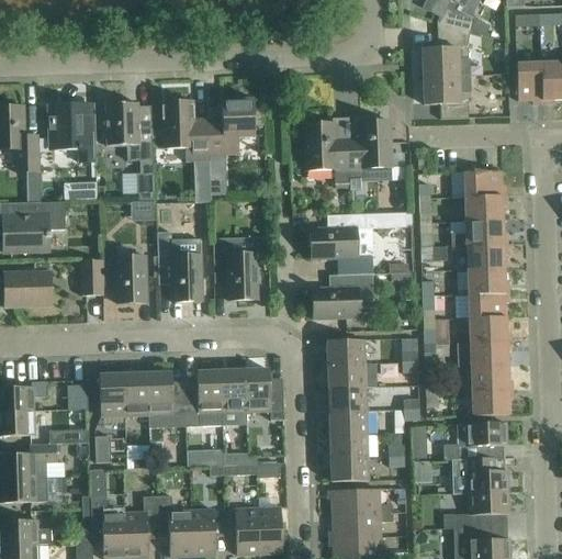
[(448,0),(437,21),(470,30),(474,9),(480,0),(448,0)]
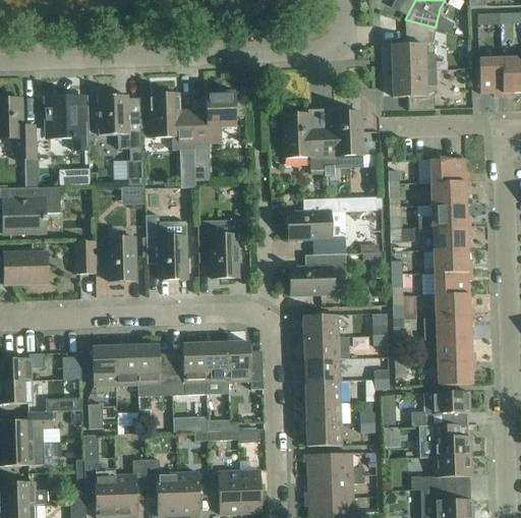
[(520,21),(520,11),(500,12),(500,22),(520,21)]
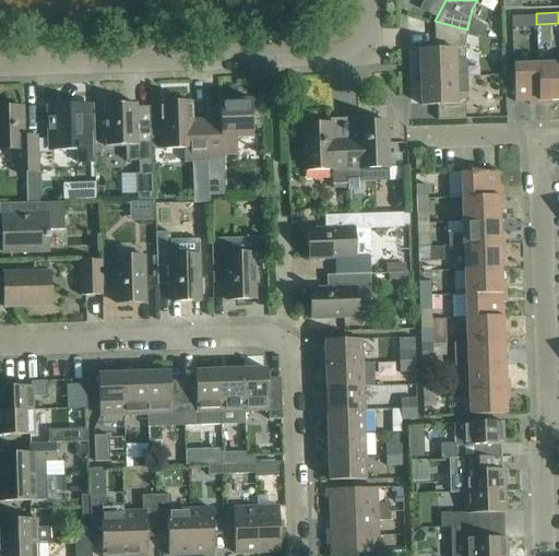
[(536,24),(536,13),(513,14),(513,25),(536,24)]
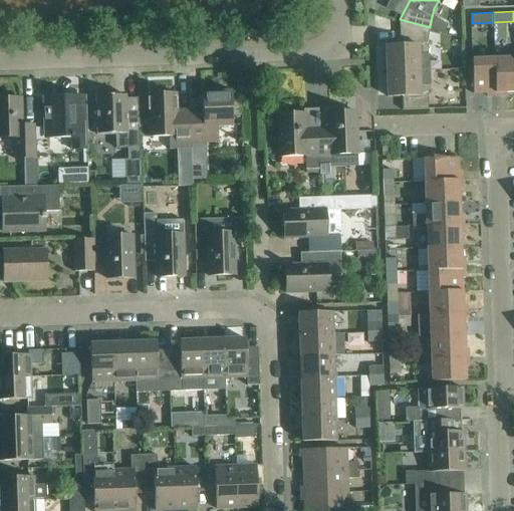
[(430,27),(400,19),(401,43),(386,44),(387,69),(429,68),(429,53),(429,42),(426,42),(430,27)]
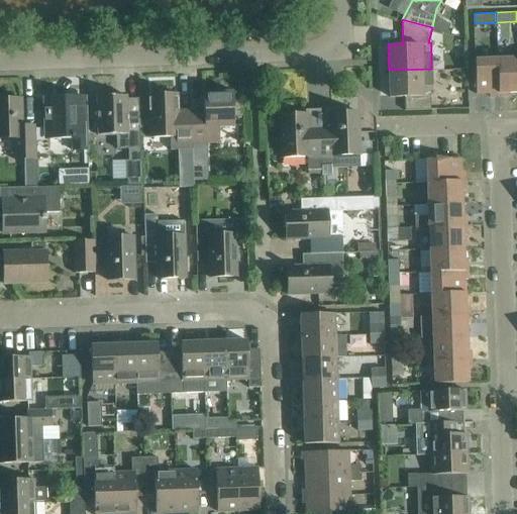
[(516,90),(516,56),(497,57),(499,94),(508,94),(508,91),(516,90)]
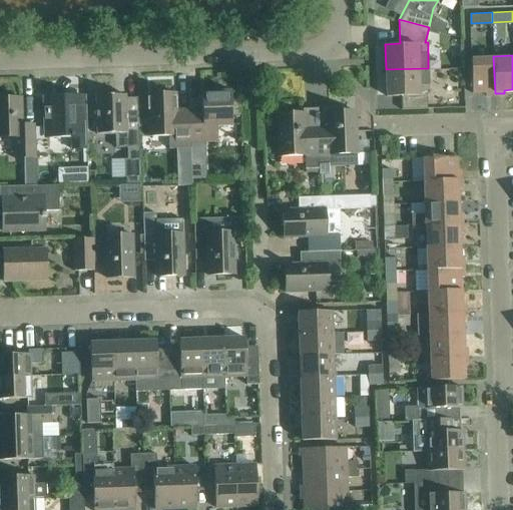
[(495,93),(493,56),(471,57),(473,91),(486,90),(486,93),(495,93)]
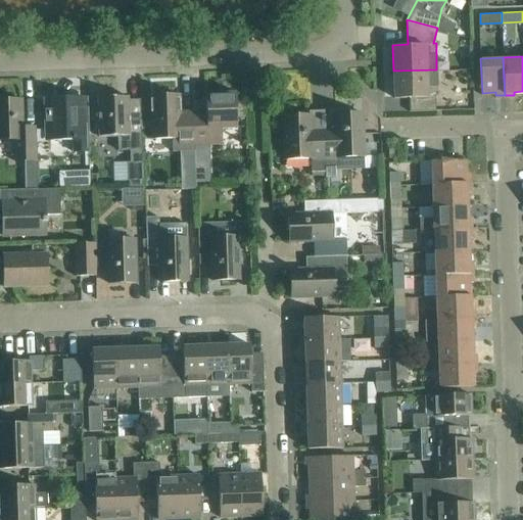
[(436,69),(393,71),(394,96),(409,95),(410,109),(436,108),(435,95),(437,94),(436,69)]
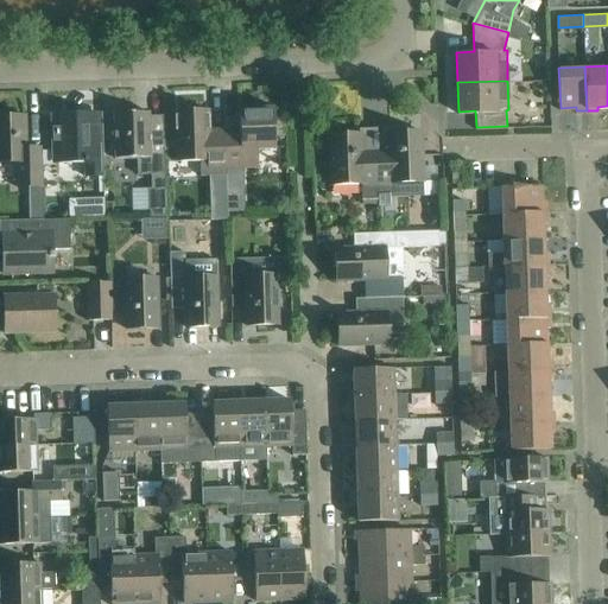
[(240,134),(225,134),(226,165),(258,164),(258,147),(276,146),(274,106),(240,107),(240,134)]
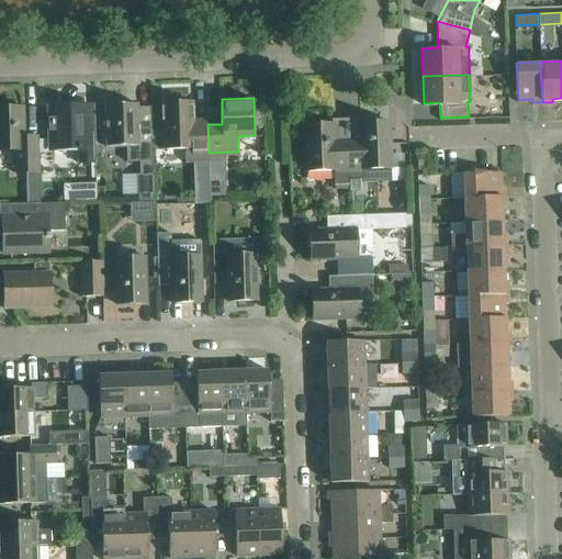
[(209,153),(208,124),(194,125),(193,100),(161,101),(163,123),(163,146),(184,146),(184,160),(193,160),(209,159),(209,153)]
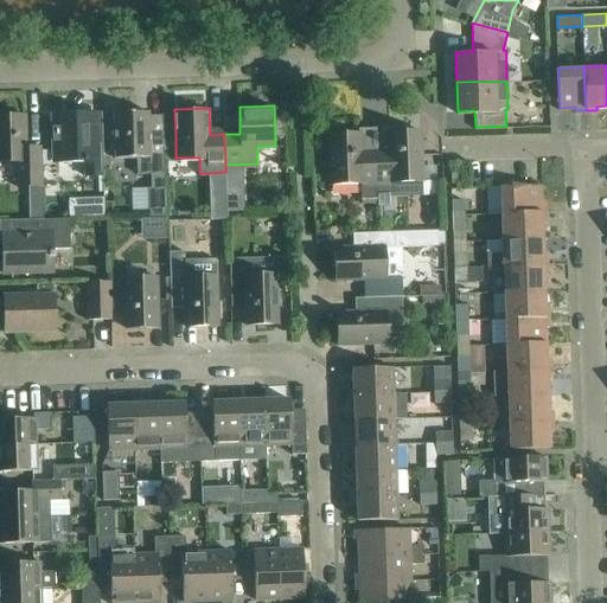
[(165,187),(165,160),(164,136),(149,138),(148,109),(114,110),(115,158),(136,158),(136,174),(151,173),(152,187),(165,187)]
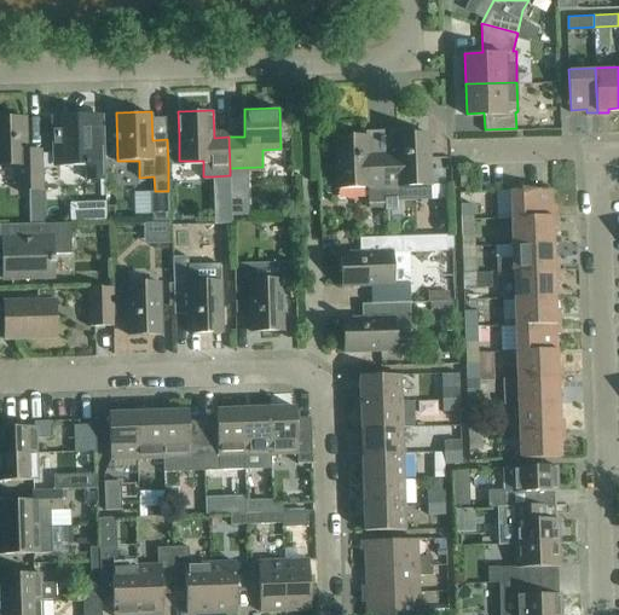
[(105,178),(105,155),(104,131),(88,131),(87,114),(53,115),(55,166),(87,164),(87,179),(105,178)]
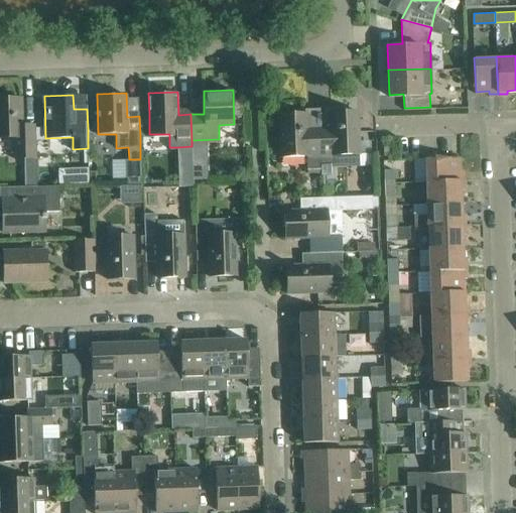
[(13,156),(36,155),(35,124),(22,124),(21,97),(0,97),(0,135),(13,135),(13,156)]
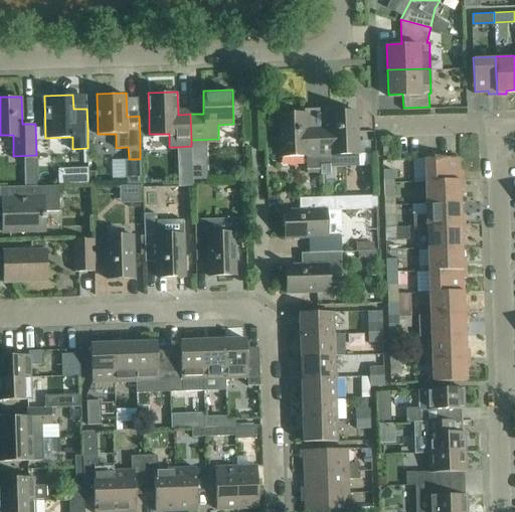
[(331,133),(318,134),(319,161),(320,161),(330,161),(332,161),(332,153),(358,152),(357,110),(330,111),(331,133)]
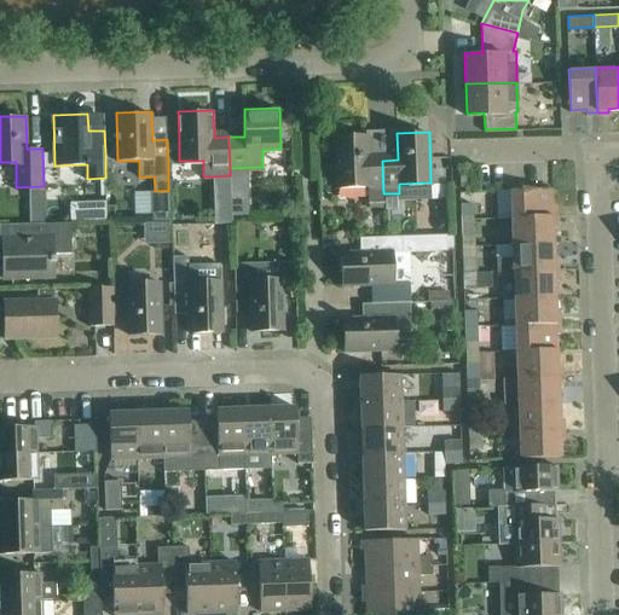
[(383,193),(382,161),(369,161),(368,134),(335,135),(337,186),(368,185),(369,201),(385,199),(385,193),(383,193)]
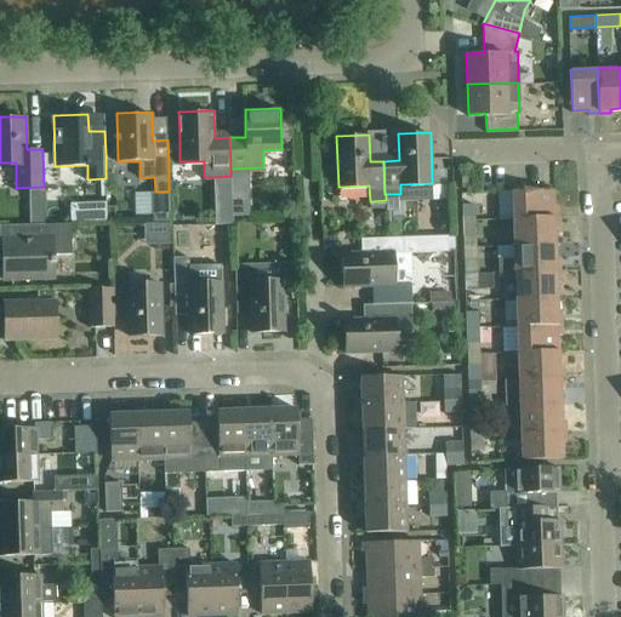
[(474,172),(462,173),(462,186),(474,186),(474,172)]
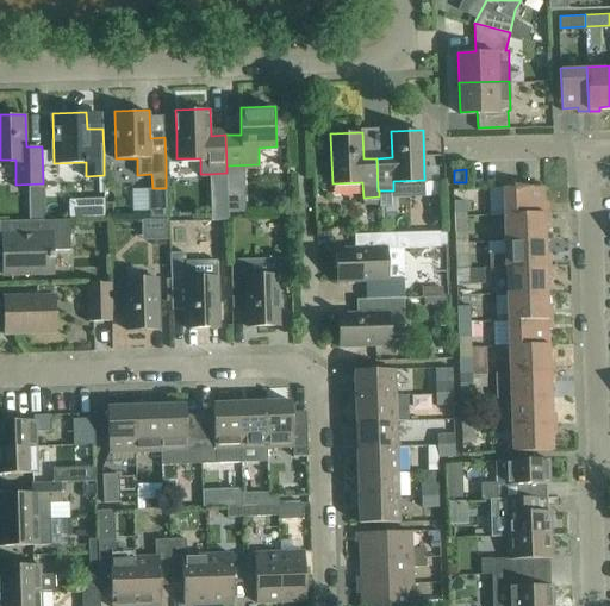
[(226,173),(210,174),(211,193),(228,192),(226,186),(226,173)]
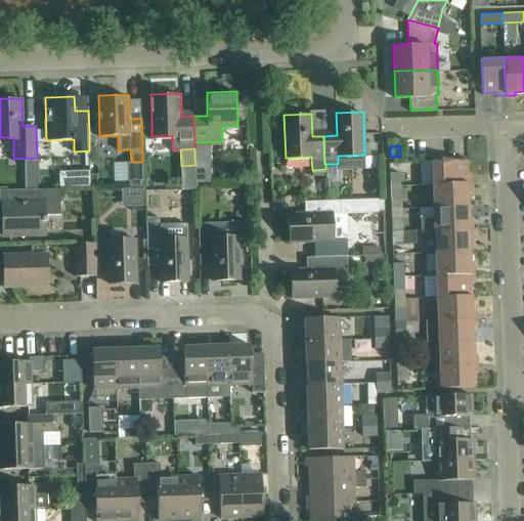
[(433,182),(471,181),(471,172),(468,172),(467,159),(433,160),(433,182)]
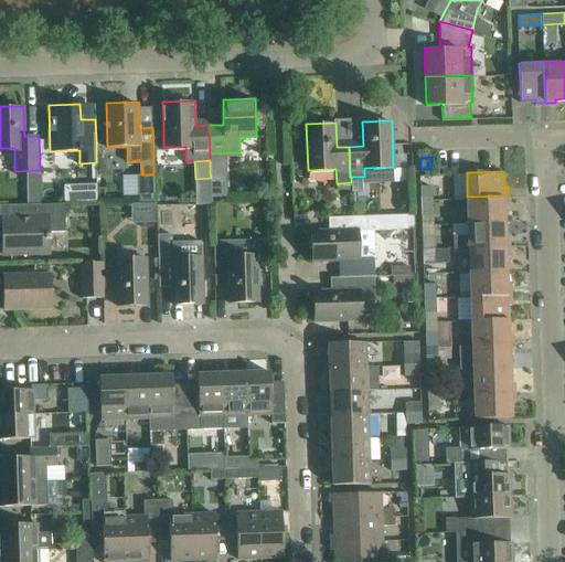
[(141,175),(138,175),(139,194),(139,201),(142,201),(155,201),(153,175),(141,175)]
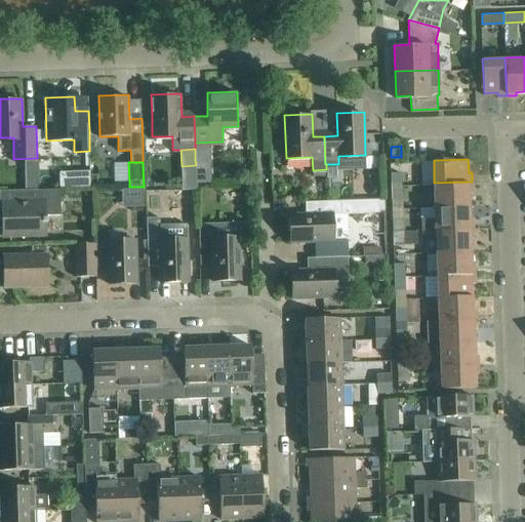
[(336,164),(326,164),(326,169),(327,176),(337,176),(336,164)]
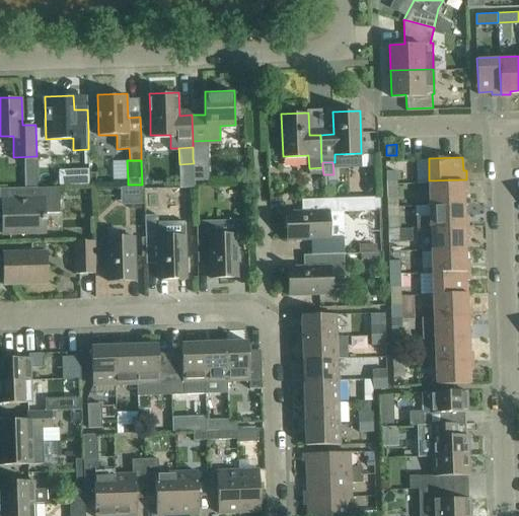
[(208,166),(194,167),(194,180),(208,179),(208,166)]
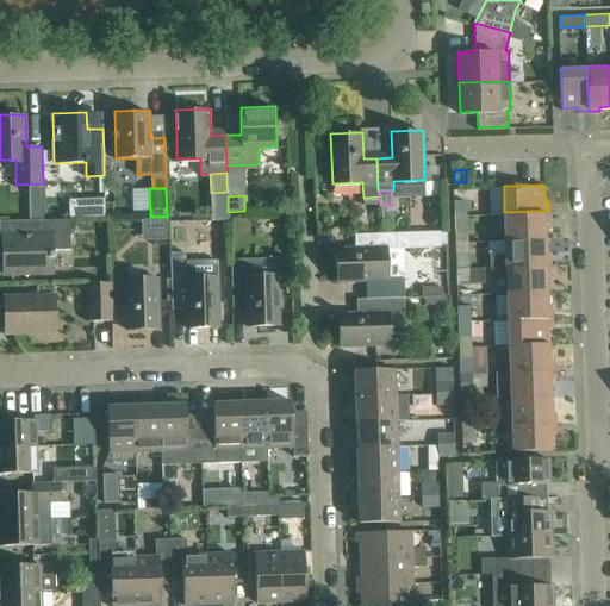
[(89,197),(91,214),(105,214),(104,197),(89,197)]
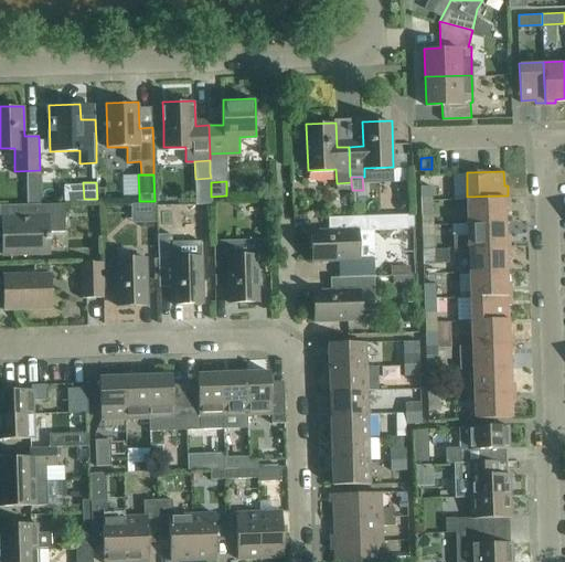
[(422,199),(434,199),(433,184),(422,186),(422,199)]
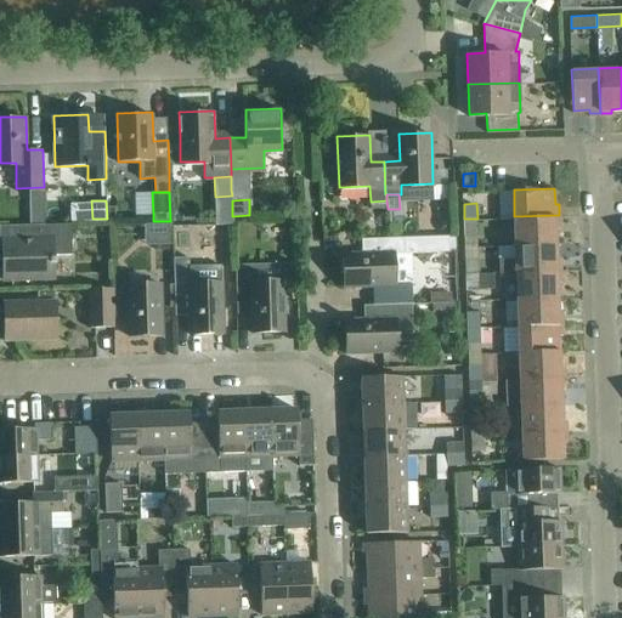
[(30,222),(45,222),(45,211),(29,211),(30,222)]
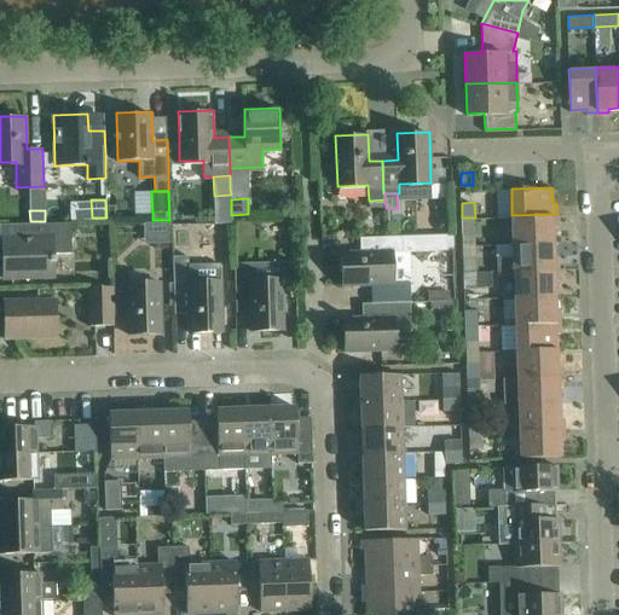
[(556,214),(512,215),(513,242),(554,241),(553,225),(556,225),(556,214)]
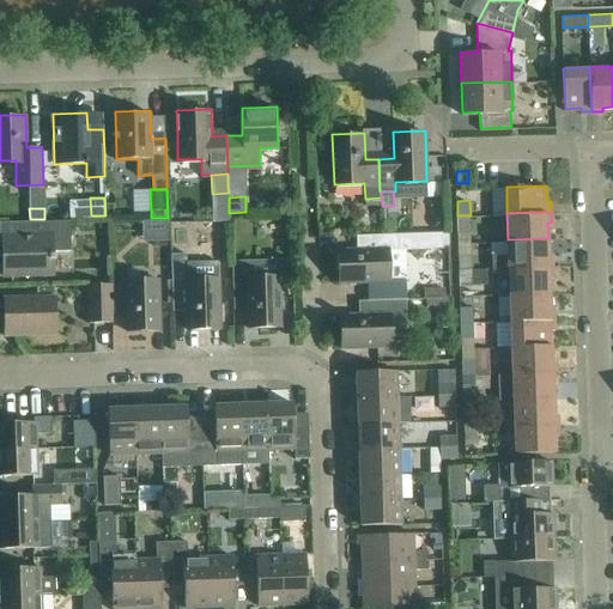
[(471,231),(471,215),(457,215),(459,231),(471,231)]
